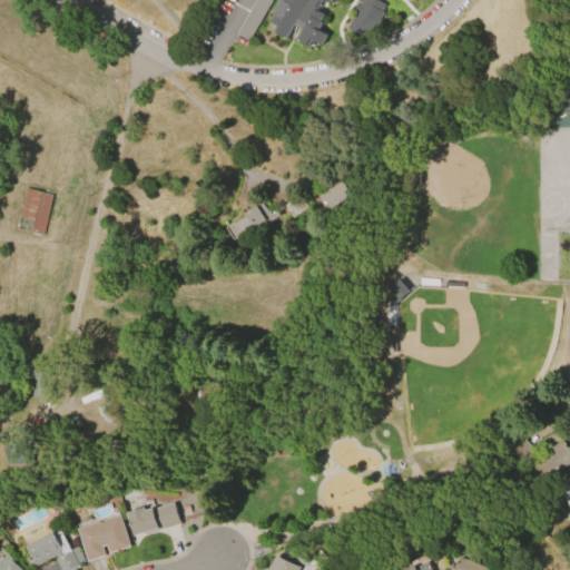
[(271,23),(272,21),(269,20),(278,5),(281,6),(283,0),(285,0),(294,5),(295,0),(347,0),(347,1),(345,0),(336,0),(335,3),(333,2),(328,9),(322,5),(315,17),(322,20),(321,22),(318,27),(321,29),(316,37),(325,41),(321,50),(312,46),(307,52),(295,46),(301,36),(292,30),(284,45),(274,39),(277,33),(267,28),(271,23)]
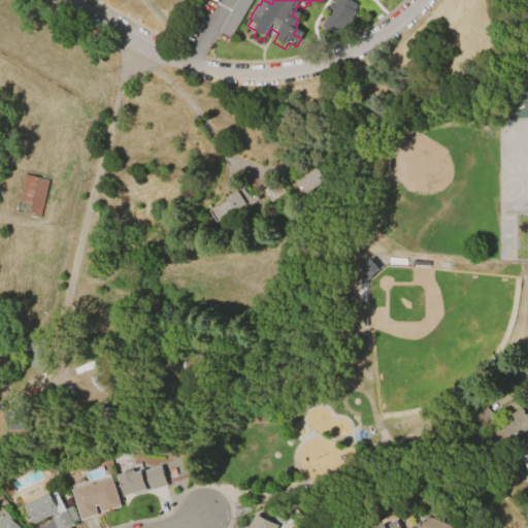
[(327,19),(329,14),(327,13),(332,5),(334,6),(337,0),(349,0),(348,2),(357,7),(354,13),(355,14),(353,19),(347,29),(336,23),(329,35),(321,30),(327,19)]
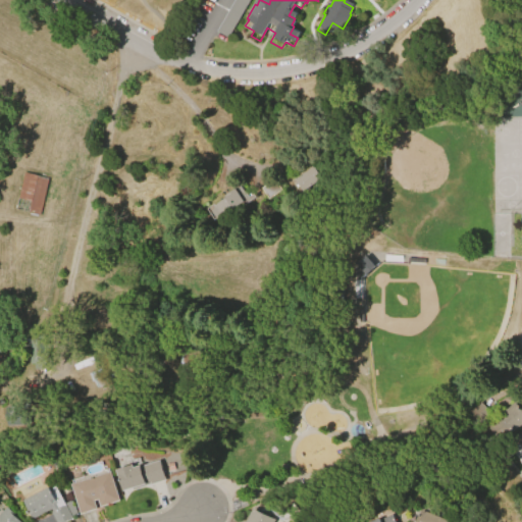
[(295,179),(312,167),(320,178),(302,192),(300,187),(298,189),(296,186),(298,184),(295,179)]
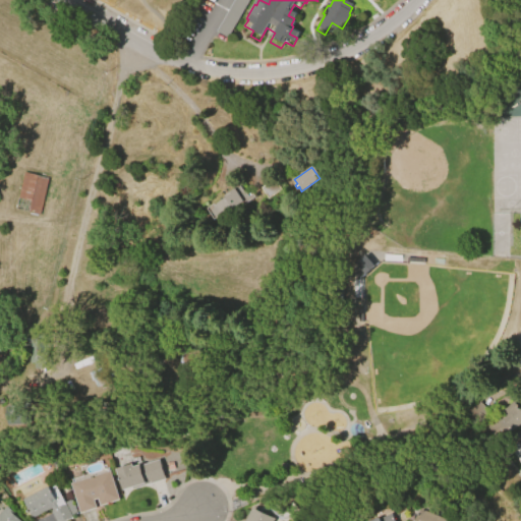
[(14,210),(23,172),(48,178),(39,215),(14,210)]
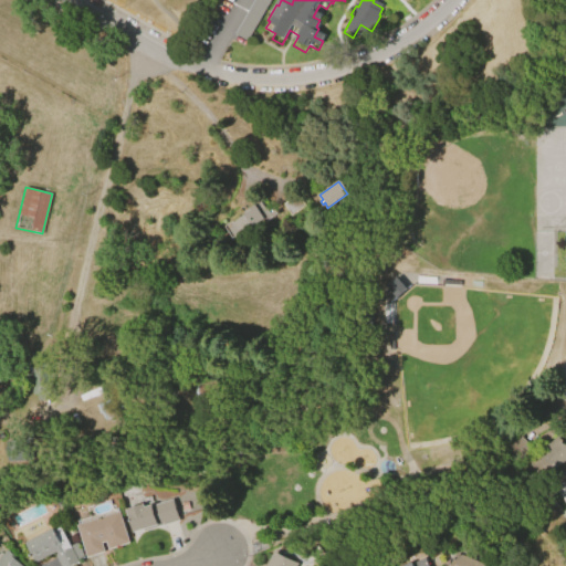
[(306,207),(292,217),(283,203),(297,194),(306,207)]
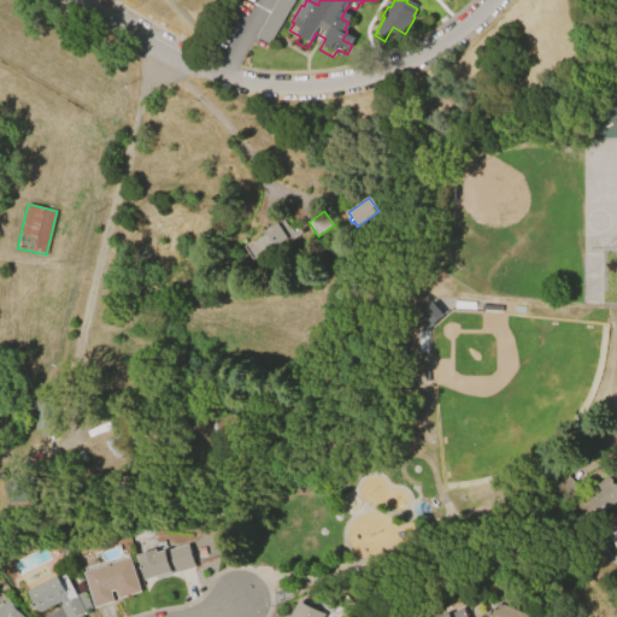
[(254,262),(245,247),(254,241),(256,242),(269,233),(266,231),(276,224),(272,219),(280,213),(291,229),(292,228),(294,233),(299,229),(303,234),(283,248),(280,245),(254,262)]
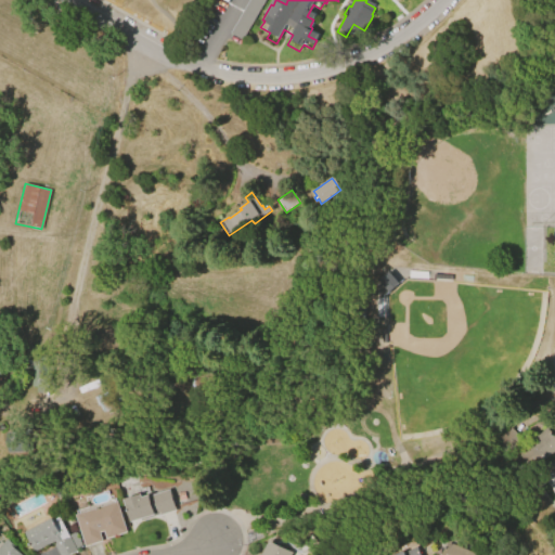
[(493,438),(510,427),(518,441),(502,452),(493,438)]
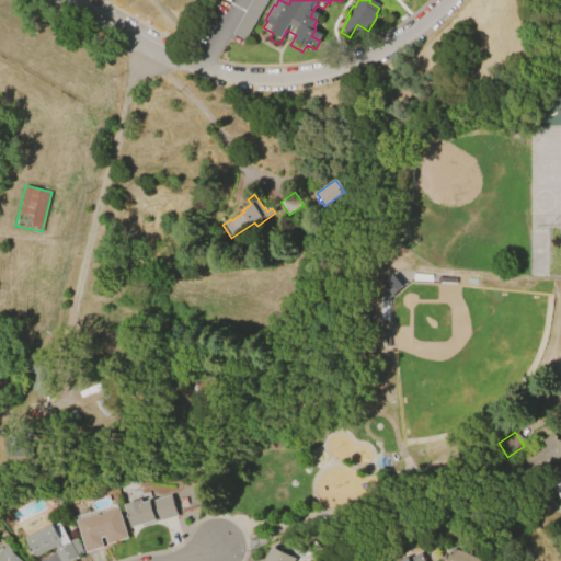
[(522,456),(538,444),(537,443),(552,432),(560,444),(560,455),(535,473),(522,456)]
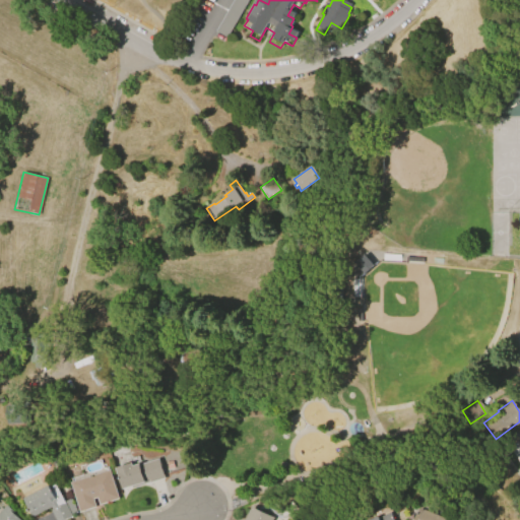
[(122,490),(115,468),(131,462),(132,465),(139,463),(139,464),(157,458),(164,477),(132,488),(131,485),(122,490)]
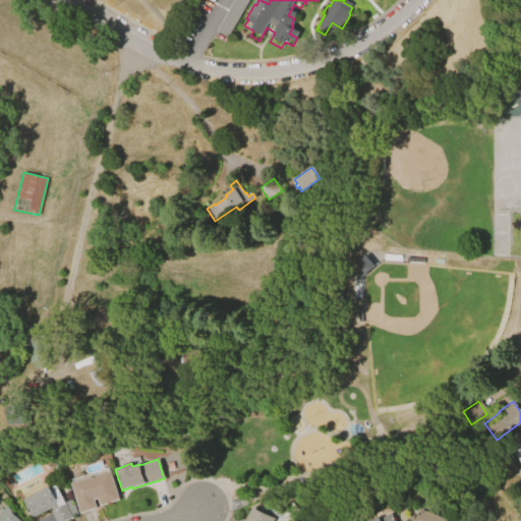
[(69,482),(109,470),(118,500),(99,506),(97,499),(93,500),(95,508),(78,513),(69,482)]
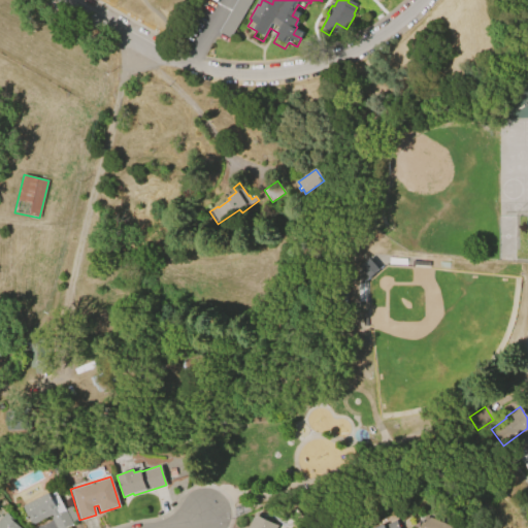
[(23,506),(48,493),(50,494),(55,492),(64,509),(70,506),(77,520),(63,527),(56,527),(51,518),(52,517),(51,515),(32,524),(23,506)]
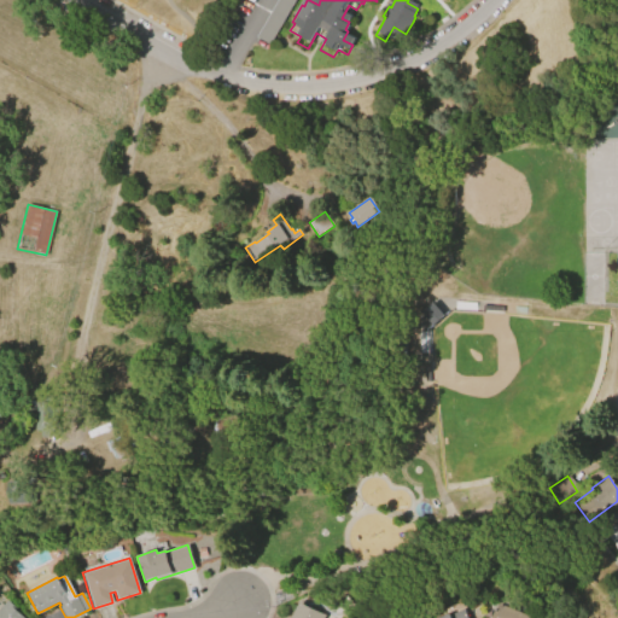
[(0,617),(0,606),(6,600),(16,610),(15,611),(23,617),(0,617)]
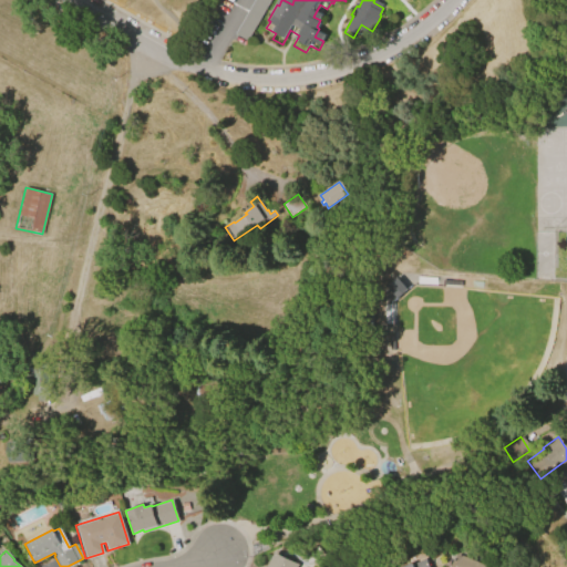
[(265,566),(274,553),(296,565),(294,566),(265,566)]
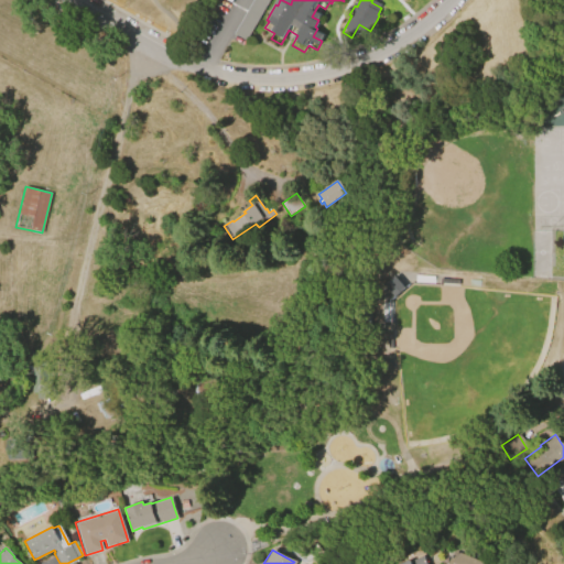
[(448,563),(454,552),(461,554),(461,553),(487,563),(448,563)]
